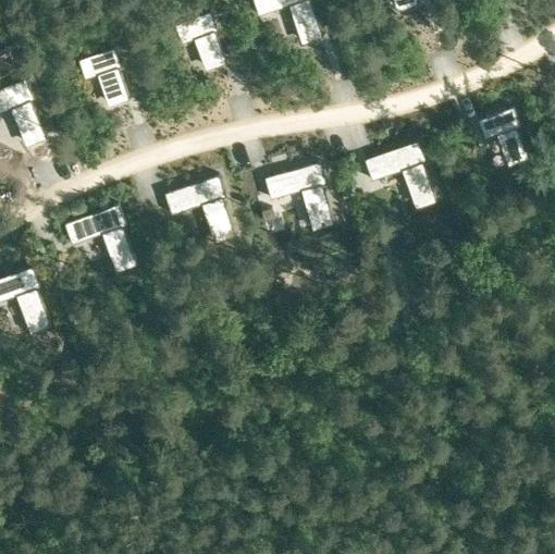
[(250,0),(257,17),(287,8),(288,7),(301,44),(308,41),(308,42),(315,40),(313,39),(321,37),(308,0),(250,0)]
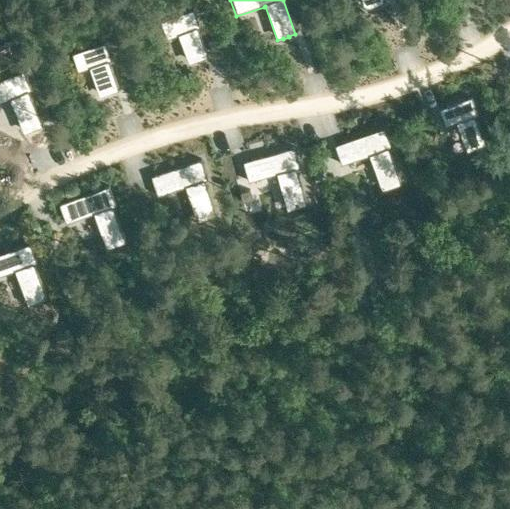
[(361,0),(365,9),(371,7),(371,8),(376,6),(376,5),(382,3),(381,0),(361,0)]
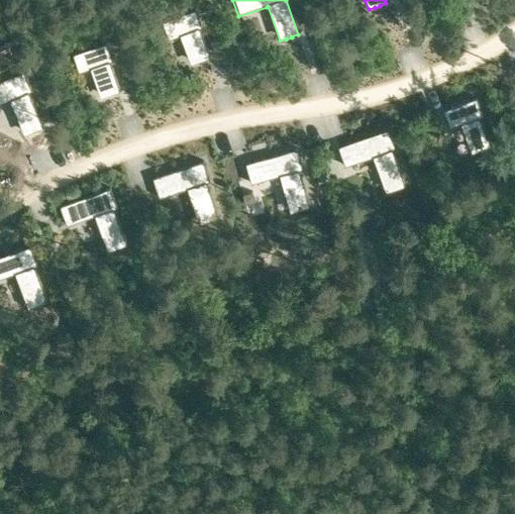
[(194,12),(161,24),(168,42),(179,37),(180,37),(191,65),(197,63),(202,61),(208,58),(199,30),(201,29),(194,12)]
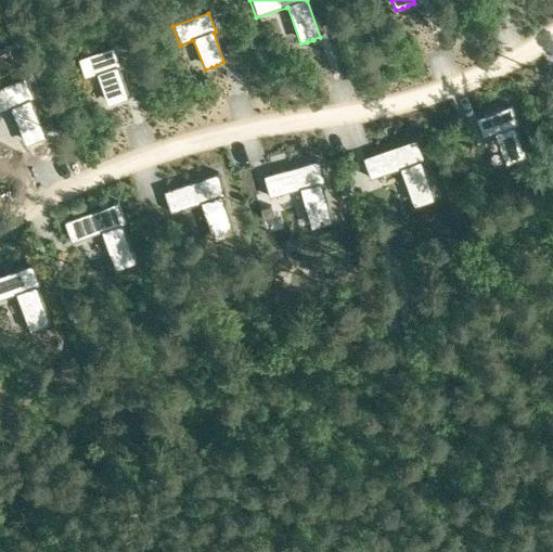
[(113,49),(77,61),(84,80),(95,76),(98,76),(107,105),(114,103),(114,104),(120,102),(120,101),(127,99),(116,68),(119,68),(113,49)]
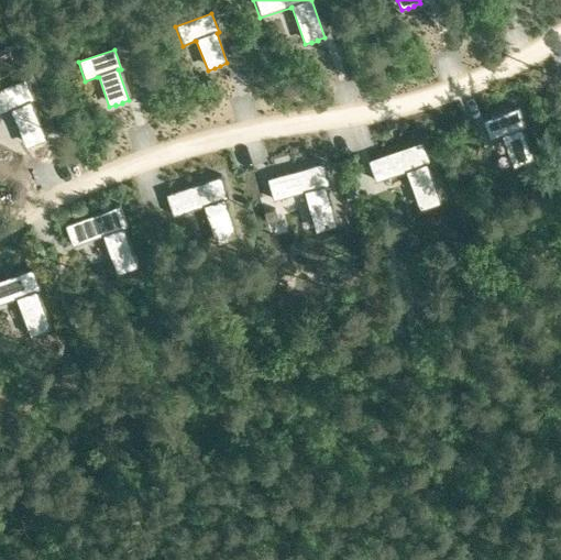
[(24,80),(0,89),(0,113),(9,110),(10,110),(25,147),(32,144),(39,142),(45,139),(30,101),(33,100),(24,80)]
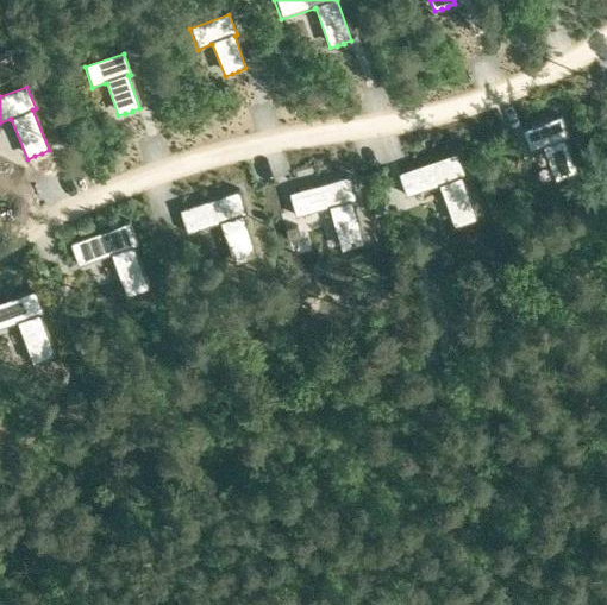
[(559,118),(520,133),(529,153),(542,149),(544,147),(556,181),(563,178),(570,176),(569,176),(576,172),(564,140),(568,139),(559,118)]
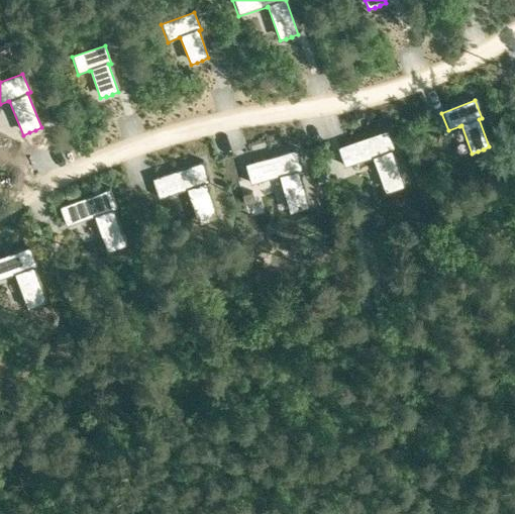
[(387,131),(336,149),(343,169),(372,159),(373,159),(385,193),(392,191),(398,189),(397,189),(404,186),(391,151),(394,150),(387,131)]
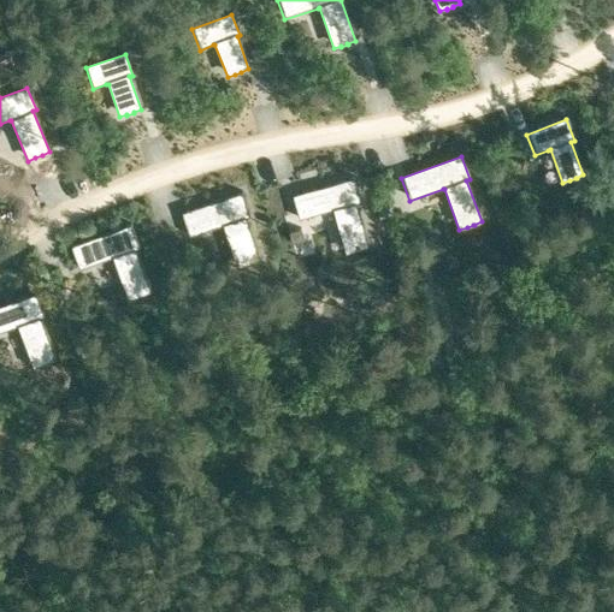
[(352,180),(291,198),(299,223),(331,213),(334,212),(346,254),(353,251),(354,251),(360,250),(360,249),(367,247),(355,206),(359,205),(352,180)]
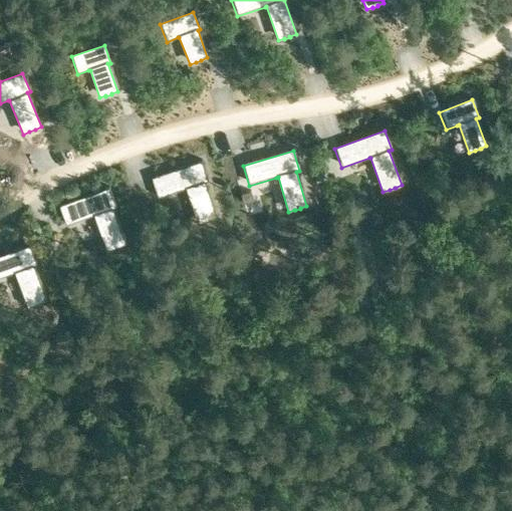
[(200,163),(150,180),(157,199),(184,190),(186,190),(197,224),(204,222),(210,220),(216,218),(204,183),(207,182),(200,163)]
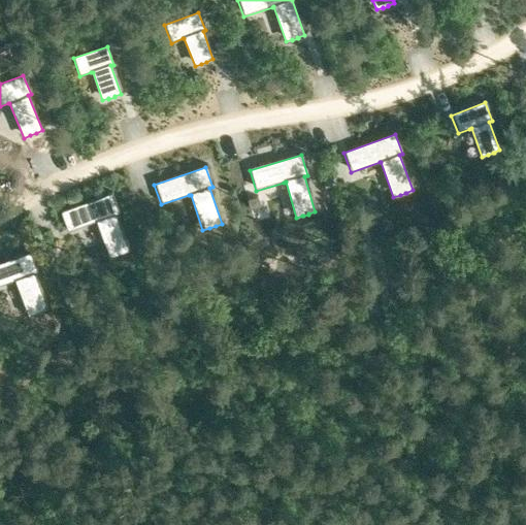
[(110,194),(60,214),(67,233),(95,223),(97,222),(109,257),(116,255),(116,256),(122,254),(122,253),(128,251),(116,216),(118,215),(110,194)]
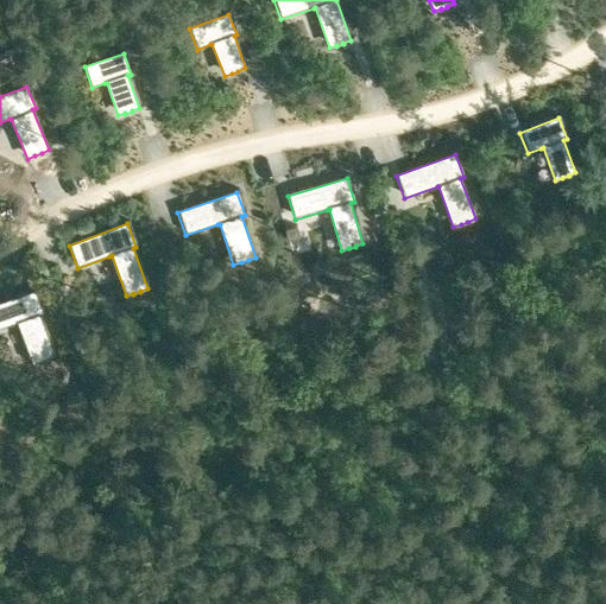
[(33,292),(0,303),(0,329),(16,324),(18,323),(32,364),(39,361),(39,362),(46,360),(46,358),(54,356),(39,316),(43,315),(33,292)]
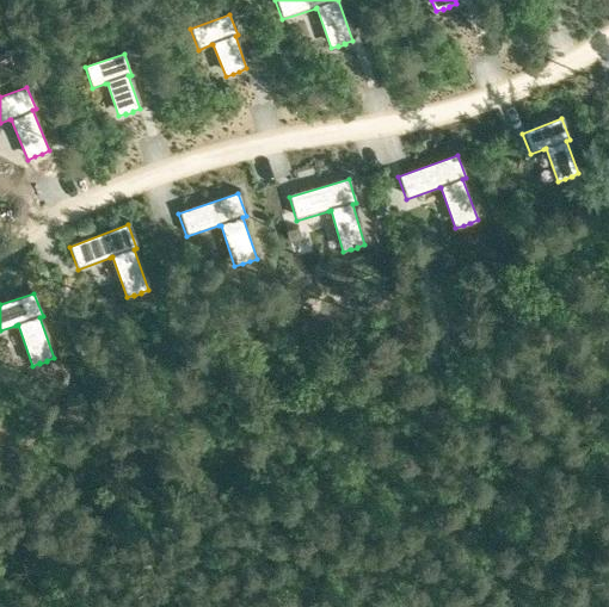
All buildings are outlined.
